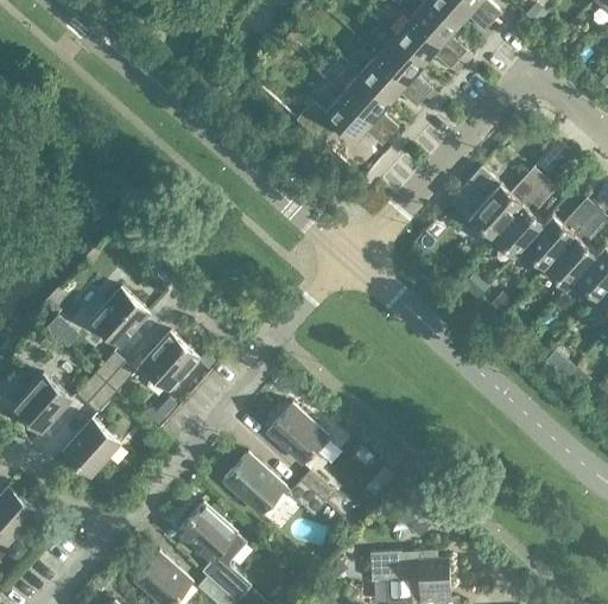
[(430,0),(426,0),(412,18),(460,61),(468,51),(450,36),(458,26),(430,0)]
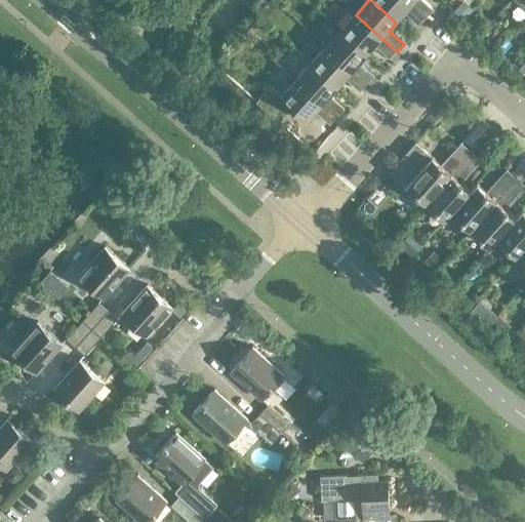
[(404,0),(371,0),(396,23),(404,13),(419,27),(427,19),(404,0)]
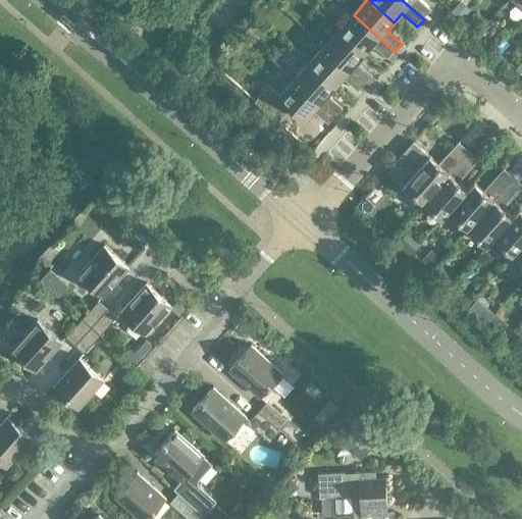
[(402,0),(424,19),(431,11),(418,0),(402,0)]
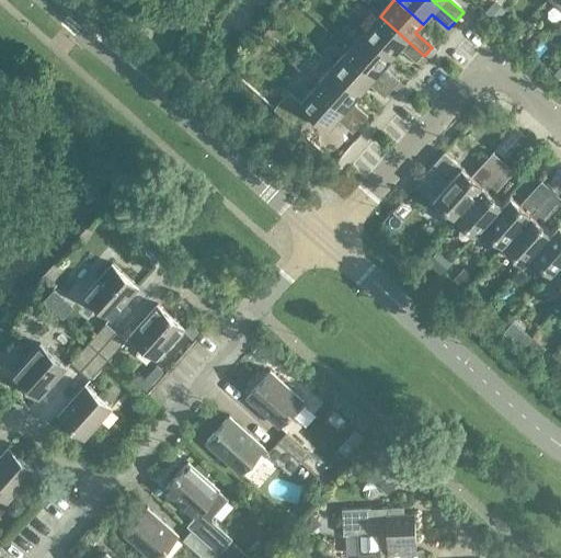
[(483,13),(494,23),(501,15),(490,6),(483,13)]
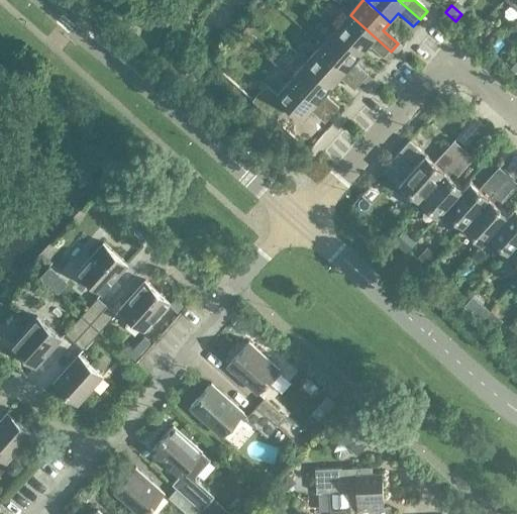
[(350,15),(335,31),(362,55),(369,45),(384,59),(391,52),(350,15)]
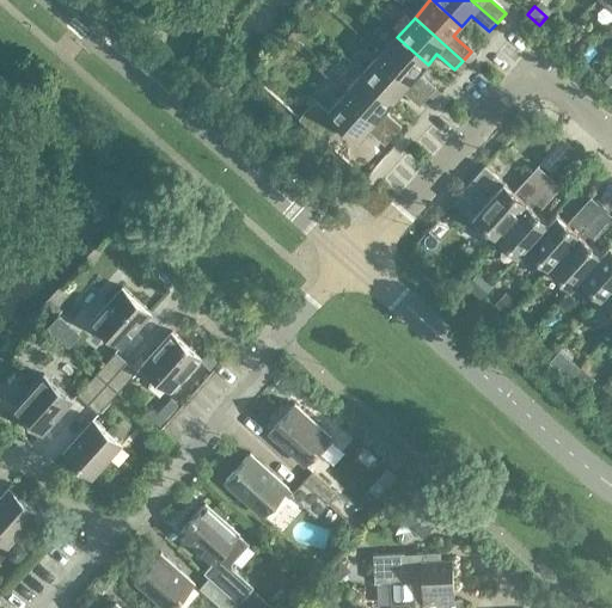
[(397,37),(380,56),(428,99),(436,90),(418,74),(428,65),(397,37)]
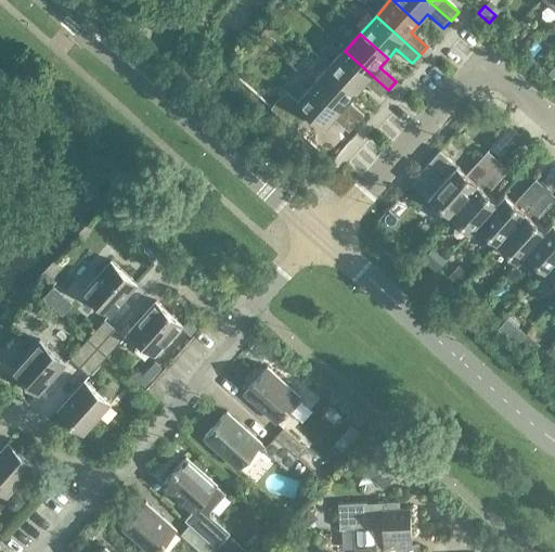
[(345,51),(330,68),(357,93),(364,84),(381,99),(388,90),(345,51)]
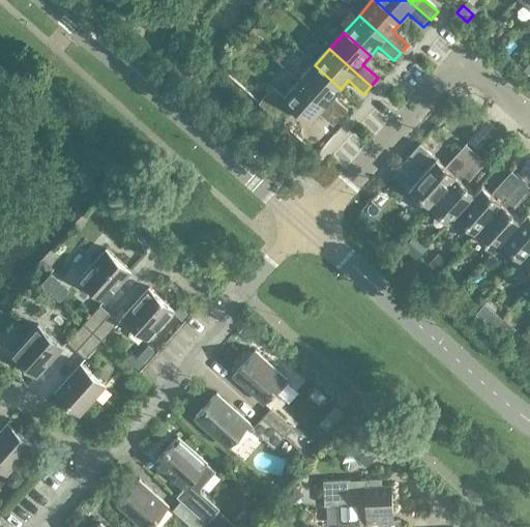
[(315,65),(299,82),(341,119),(348,111),(332,97),(341,89),(315,65)]
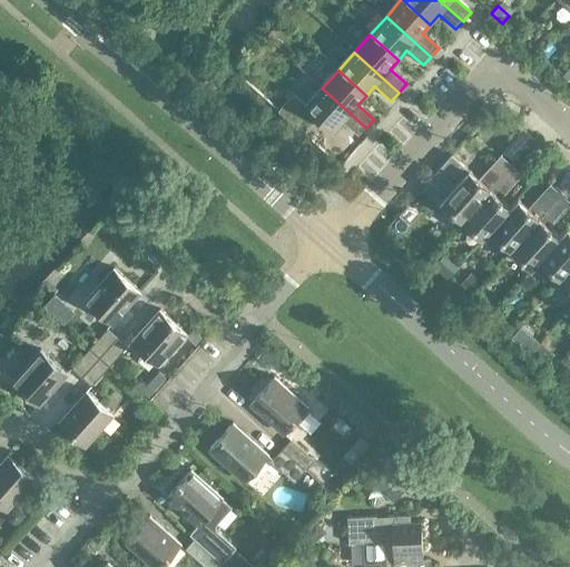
[(294,96),(279,113),(304,135),(318,118),(334,132),(343,123),(359,137),(366,128),(322,88),(306,106),(294,96)]
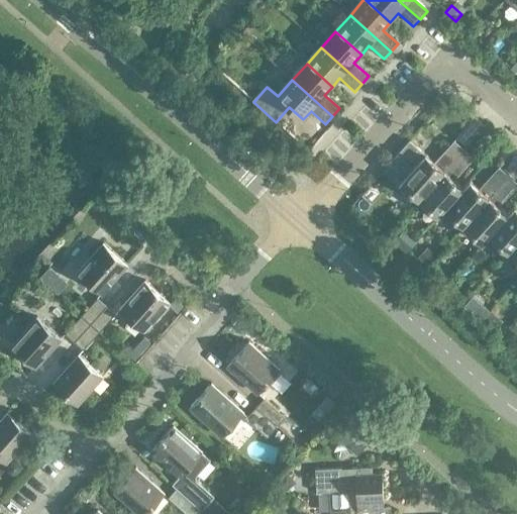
[(434,165),(409,142),(389,166),(404,179),(400,183),(410,192),(406,196),(416,205),(464,150),(454,142),(434,165)]
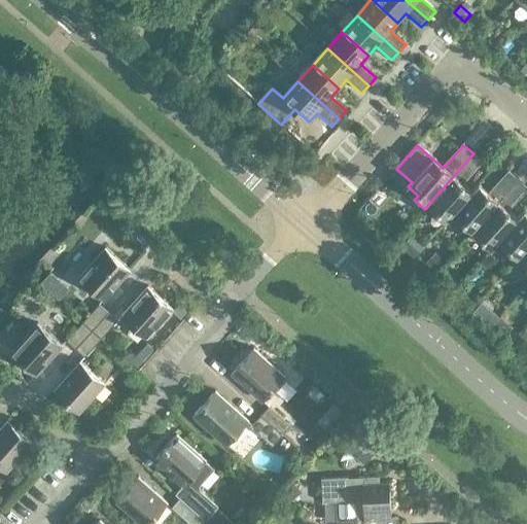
[(473,153),(424,209),(434,218),(437,213),(447,221),(479,186),(478,186),(471,194),(462,185),(483,163),(473,153)]
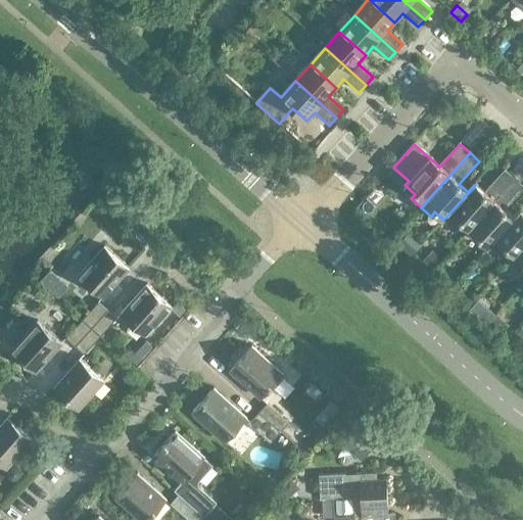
[(475,185),(443,220),(444,221),(450,214),(460,221),(456,225),(466,234),(515,180),(505,171),(484,193),(475,185)]
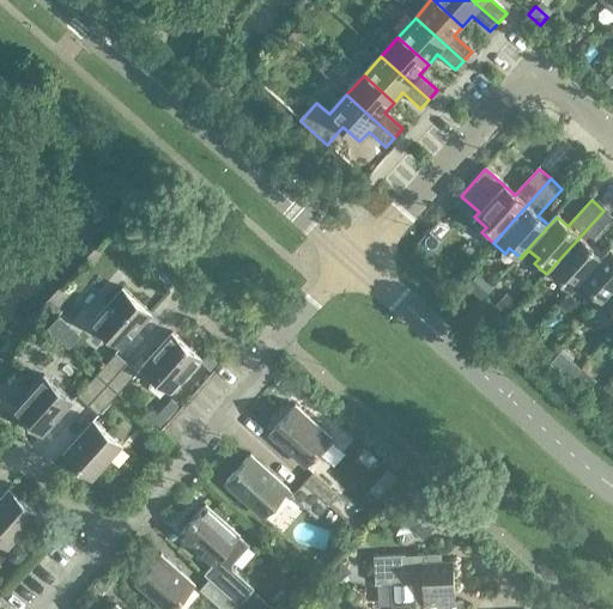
[(612,219),(604,211),(546,274),(558,285),(562,280),(572,290),(611,248),(610,247),(601,256),(590,247),(612,221),(612,219)]
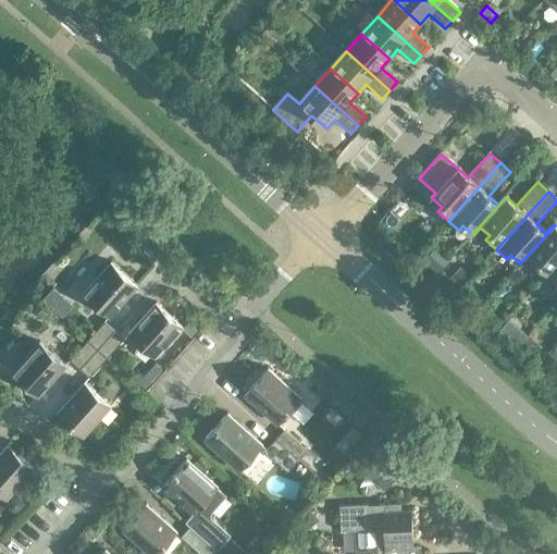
[(556,228),(555,225),(520,263),(521,263),(529,256),(537,263),(533,268),(544,278),(556,263),(556,228)]
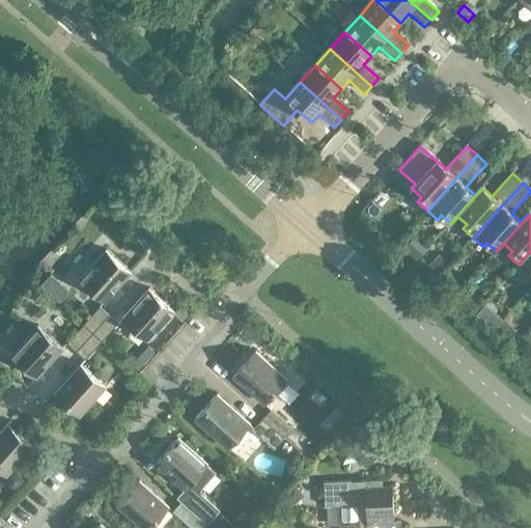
[(530,251),(519,265),(529,274),(530,271),(530,251)]
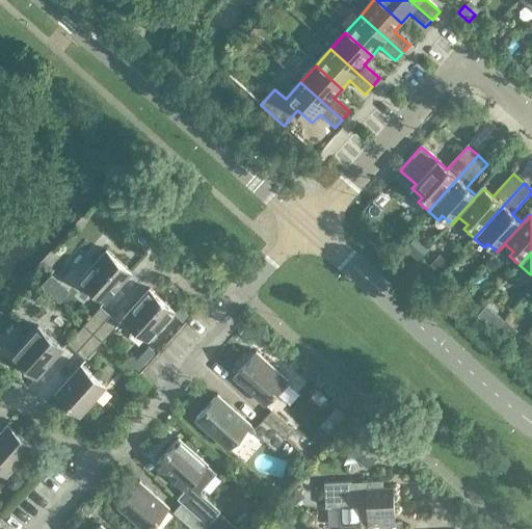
[(105,303),(132,274),(107,253),(80,282),(105,303)]
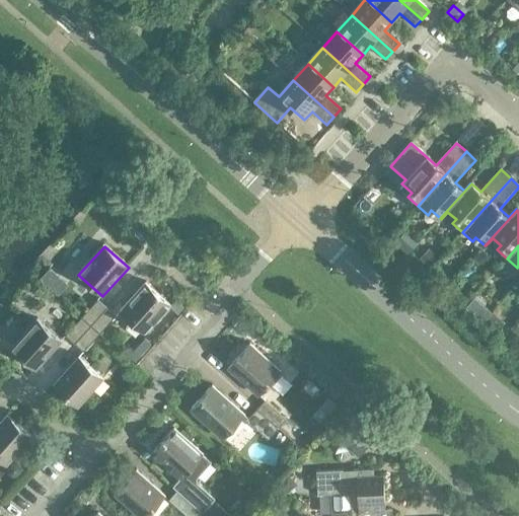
[(61,292),(68,283),(53,271),(46,279),(61,292)]
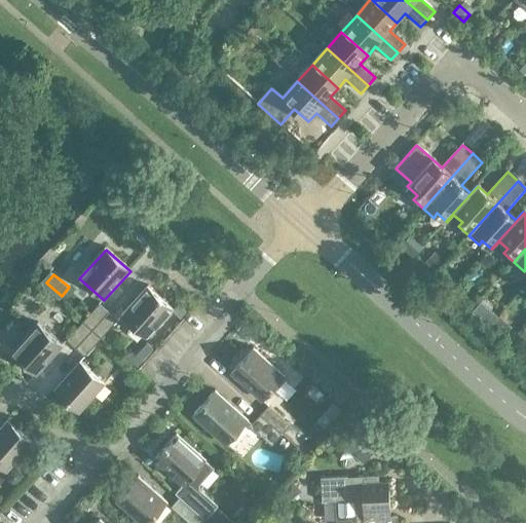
[(146,339),(173,309),(149,288),(122,316),(146,339)]
